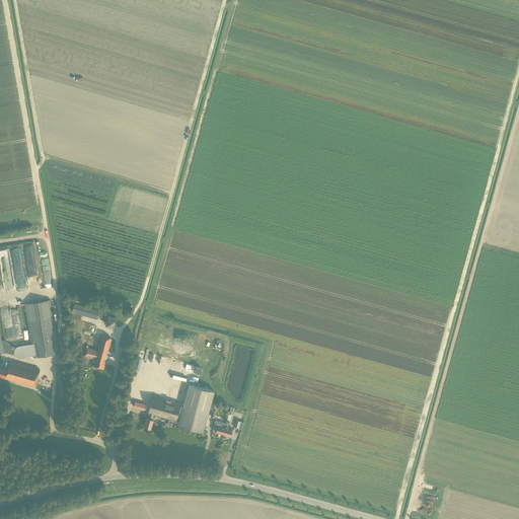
[(21,358),(33,356),(33,357),(59,353),(50,299),(24,304),(31,344),(29,344),(21,346),(20,346),(19,346),(18,346),(17,347),(16,347),(15,348),(15,349),(14,349),(14,350),(14,351),(14,352),(14,353),(14,354),(15,355),(15,356),(16,356),(16,357),(17,357),(18,357),(18,358),(19,358),(20,358),(21,358)]
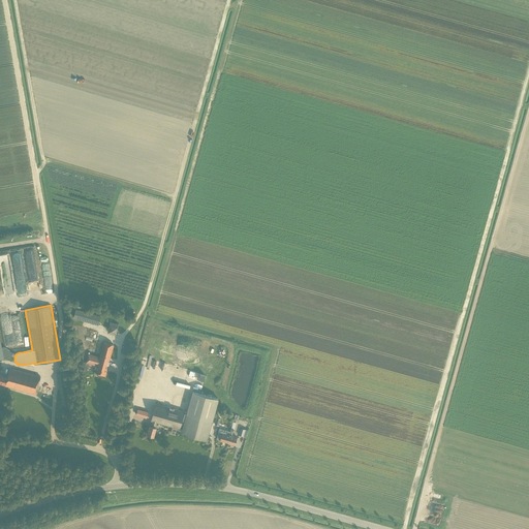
[(98,324),(100,316),(75,309),(73,317),(98,324)]
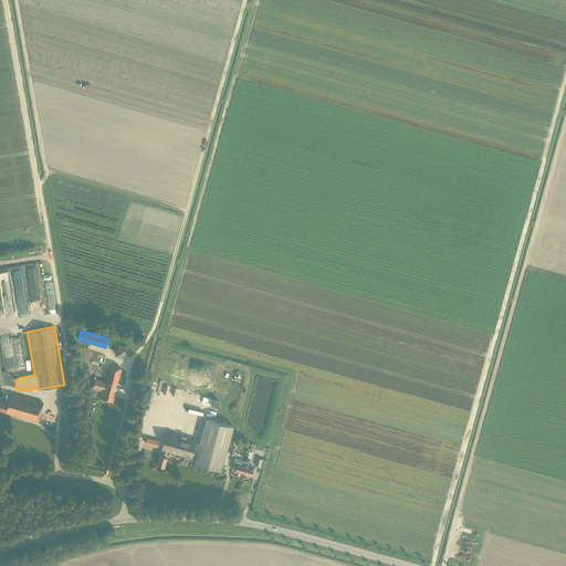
[(124,358),(126,349),(126,346),(118,344),(115,356),(124,358)]
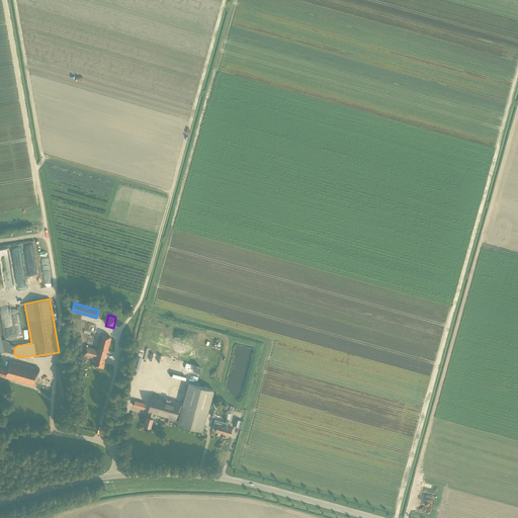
[(126,348),(131,333),(123,330),(119,346),(126,348)]
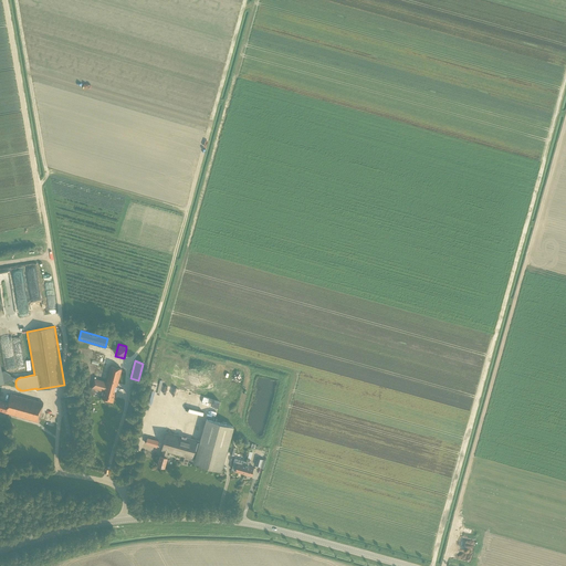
[(113,401),(122,368),(111,366),(106,381),(94,378),(92,388),(104,391),(102,398),(113,401)]
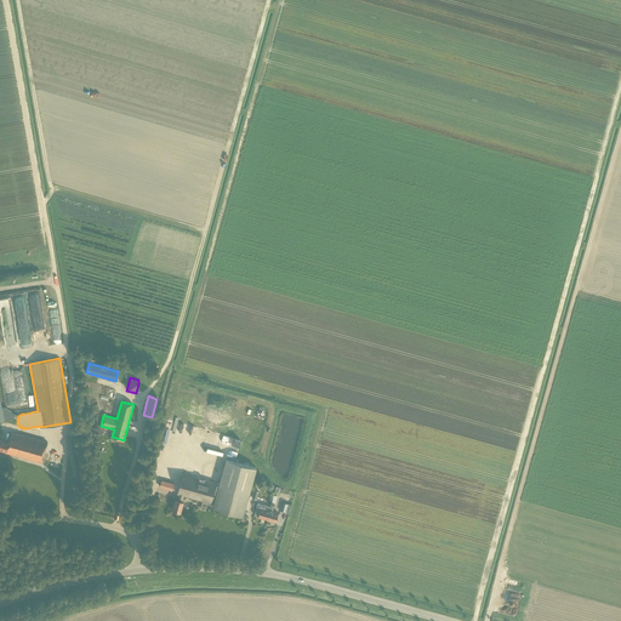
[(0,404),(0,420),(13,417),(17,420),(17,419),(17,417),(18,417),(18,416),(5,408),(1,408),(0,404)]
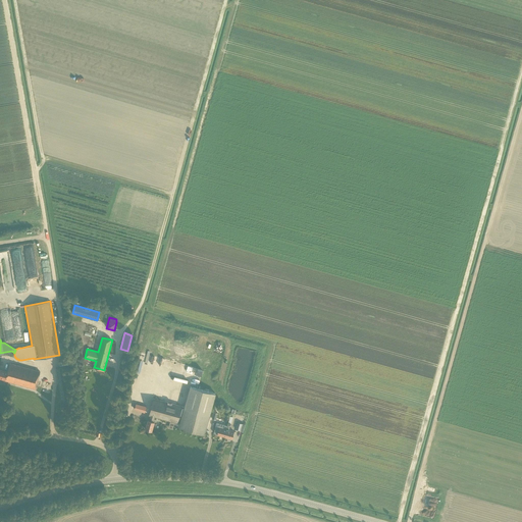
[(35,388),(40,371),(8,363),(6,372),(0,370),(0,377),(4,379),(4,380),(35,388)]
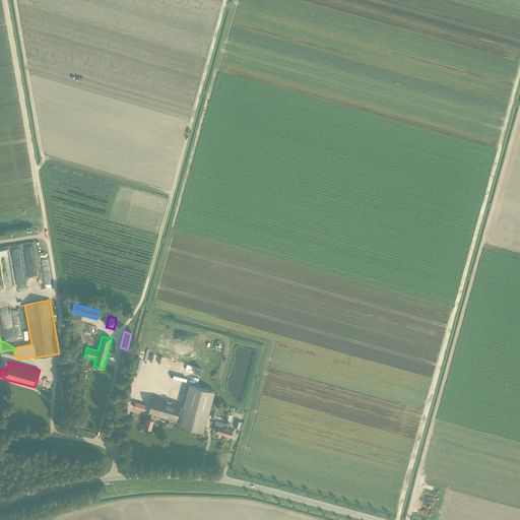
[(153,415),(179,421),(178,425),(203,432),(214,391),(189,385),(184,405),(152,396),(148,413),(149,413),(148,418),(147,418),(144,428),(150,429),(153,420),(152,419),(153,415)]
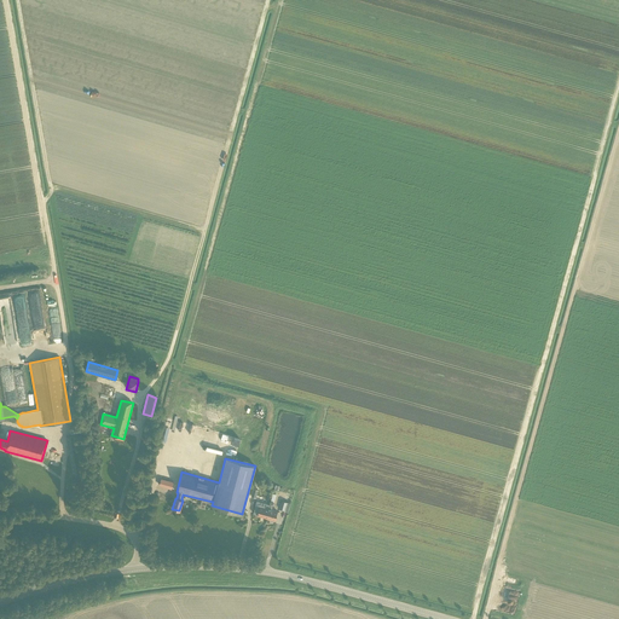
[(271,509),(273,502),(275,497),(272,497),(270,504),(266,518),(275,520),(277,512),(271,509)]
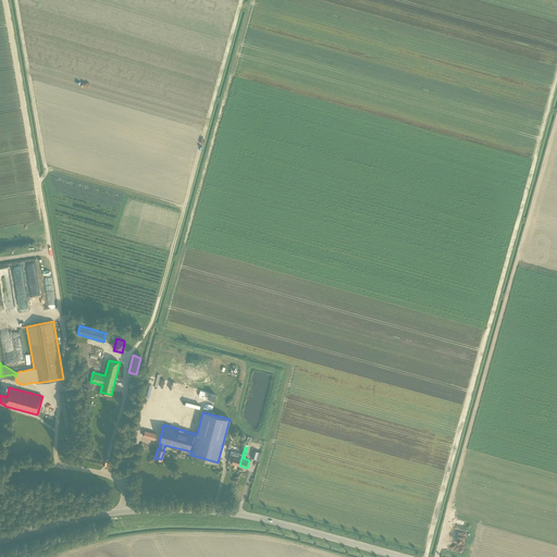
[(239,466),(243,454),(231,450),(227,461),(232,462),(231,463),(239,466)]
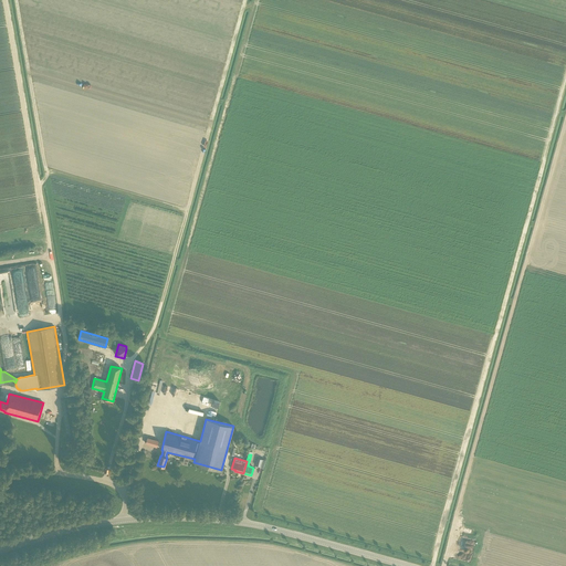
[(257,458),(254,465),(261,467),(261,465),(263,467),(265,460),(257,458)]
